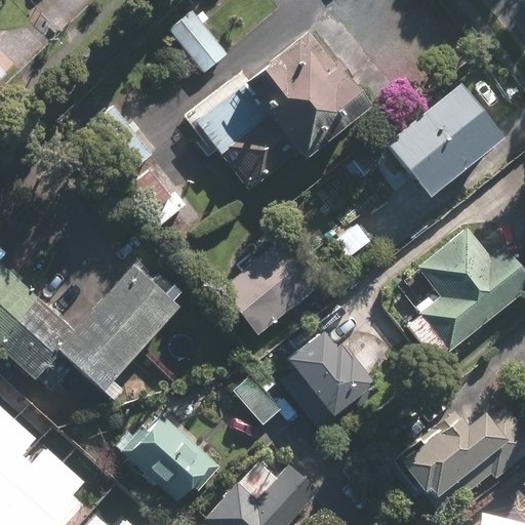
[(227,52),(193,8),(168,27),(203,72),(227,52)]
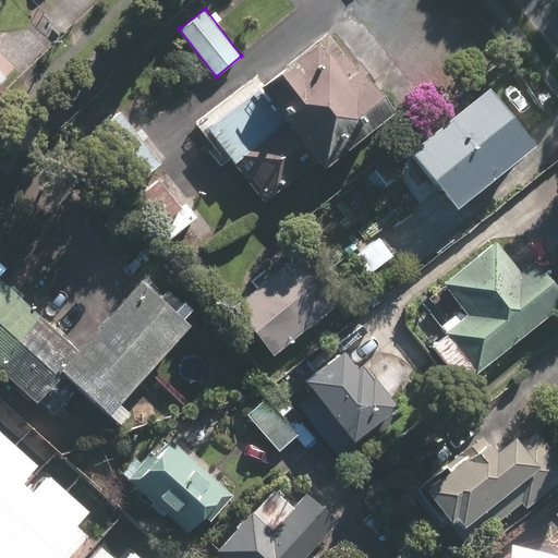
[(354,65),(328,31),(251,88),(278,123),(223,165),(259,210),(393,109),(372,82),(375,80),(361,60),(354,65)]
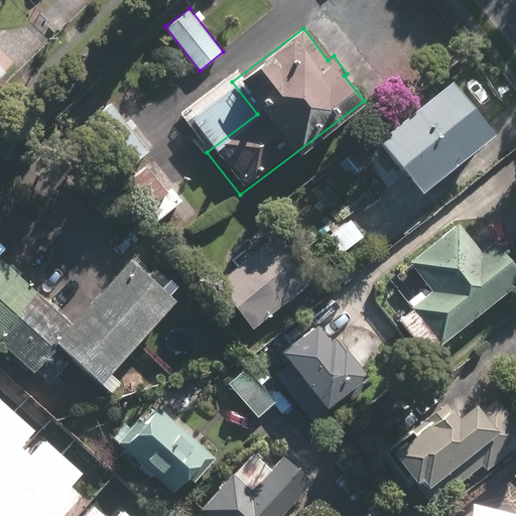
[(423,190),(496,131),(452,79),(379,138),(423,190)]
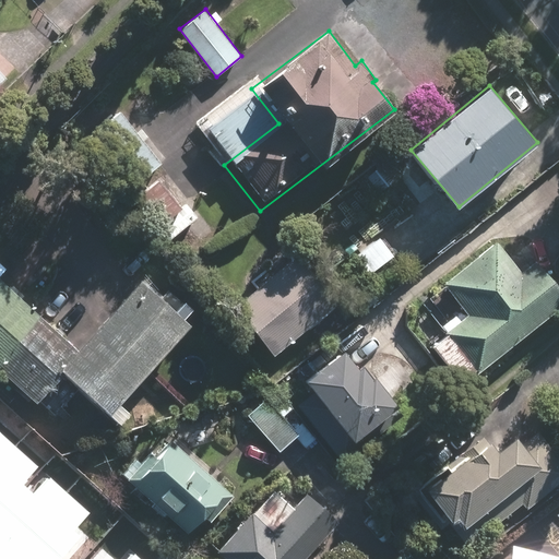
[(162,161),(120,110),(93,133),(134,183),(162,161)]
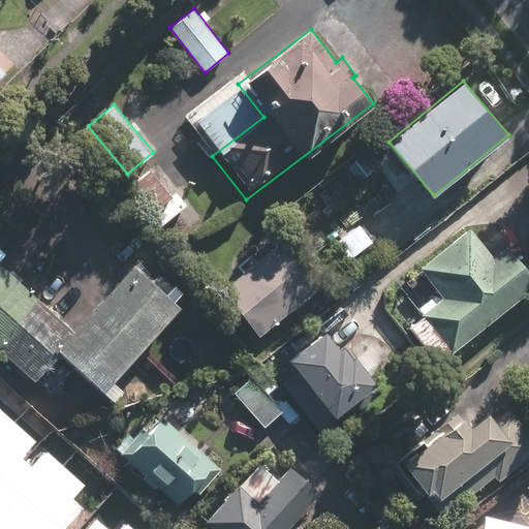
[(173,197),(151,169),(127,188),(150,216),(173,197)]
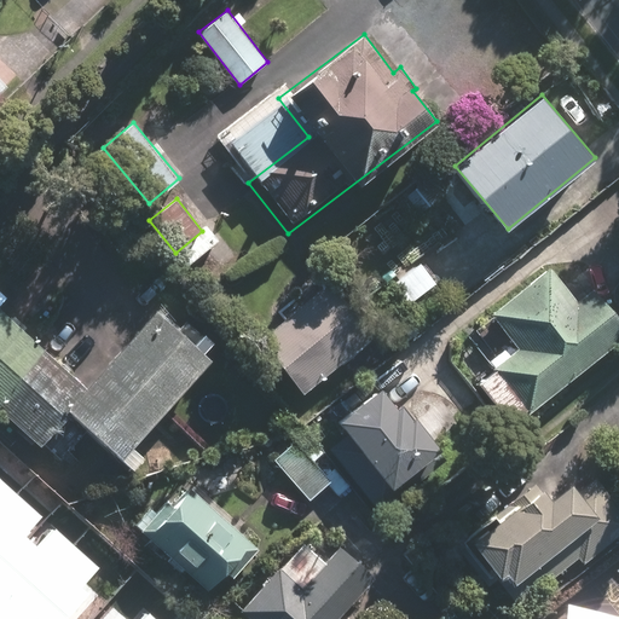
[(513,424),(618,339),(618,320),(593,289),(578,300),(551,266),(491,314),(519,348),(493,368),(496,370),(479,383),(513,424)]
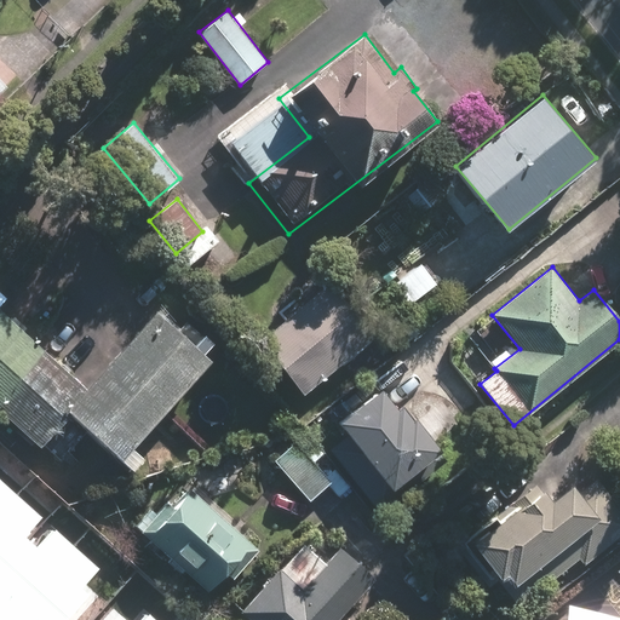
[(373,339),(332,283),(259,337),(300,392),(373,339)]
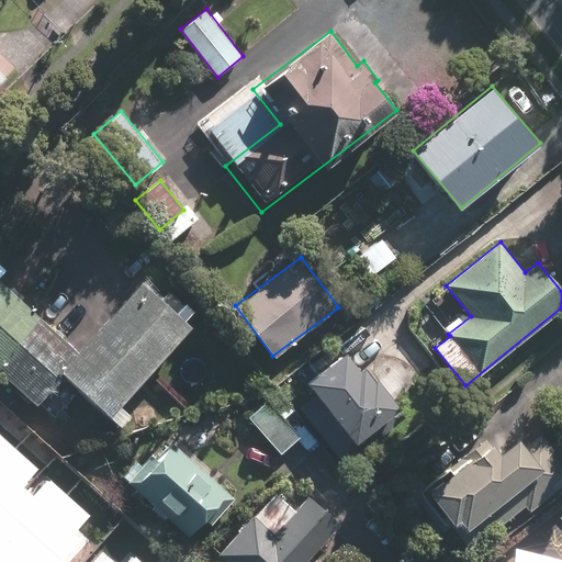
[(0,280),(0,369),(38,404),(65,374),(59,370),(77,351),(0,280)]
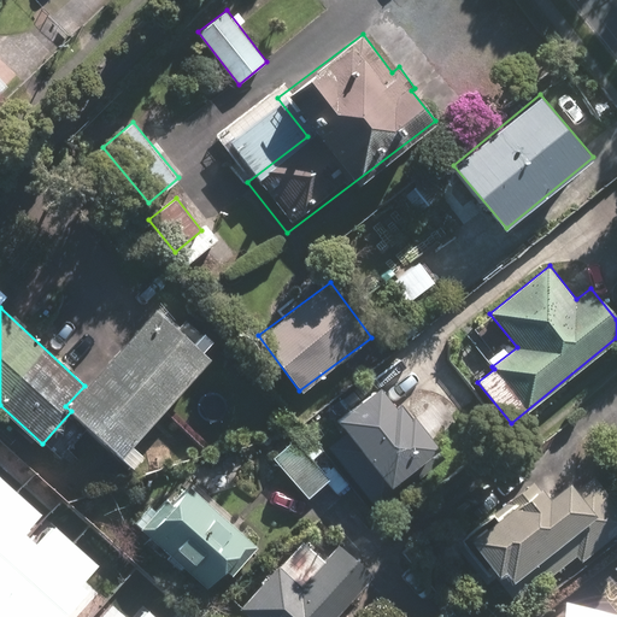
[(133,445),(212,357),(157,307),(84,386),(65,406),(71,411),(133,468),(145,456),(133,445)]
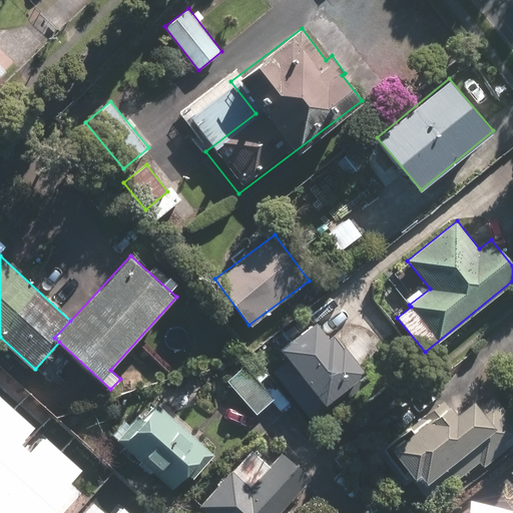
[(290,357),(273,370),(313,422),(369,380),(362,371),(364,369),(344,343),(342,345),(333,333),(328,337),(317,322),(283,348),(290,357)]
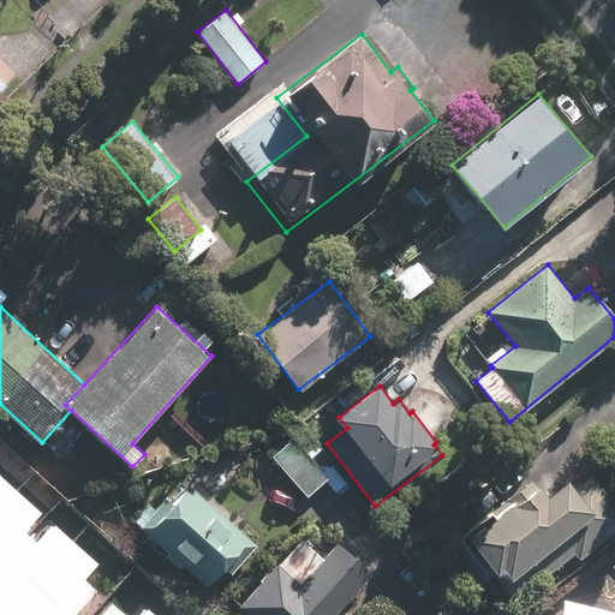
[(293,436),(272,455),(308,496),(330,476),(293,436)]
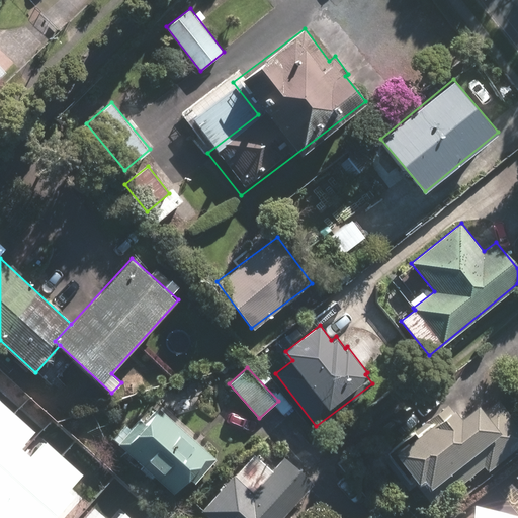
[(0,399),(0,517),(59,517),(79,497),(70,489),(82,476),(48,443),(32,458),(21,448),(36,432),(0,399)]
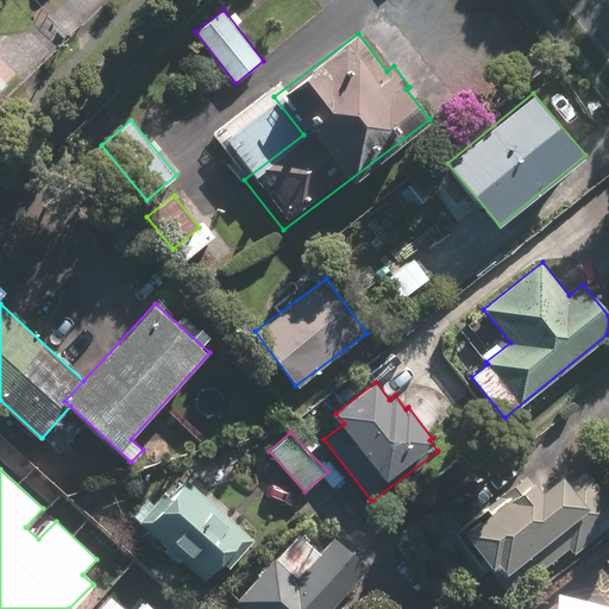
[(573,553),(608,525),(608,496),(586,469),(569,482),(562,473),(541,489),(534,478),(532,481),(527,473),(504,491),(508,496),(464,532),(487,560),(485,563),(509,594),(569,547),(573,553)]
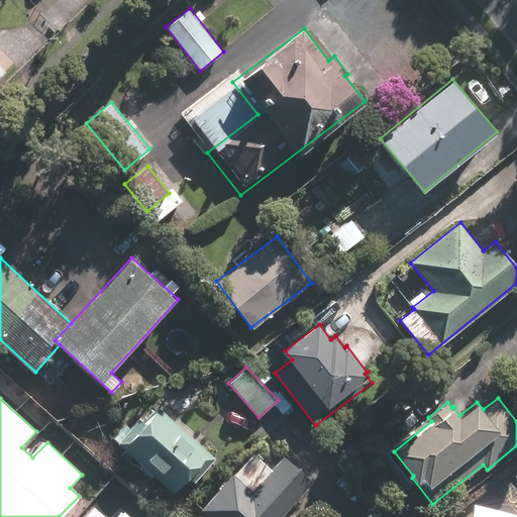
[(216,457),(159,405),(144,421),(140,418),(131,427),(127,423),(114,437),(143,464),(140,468),(150,477),(153,473),(175,492),(189,477),(195,482),(216,457)]
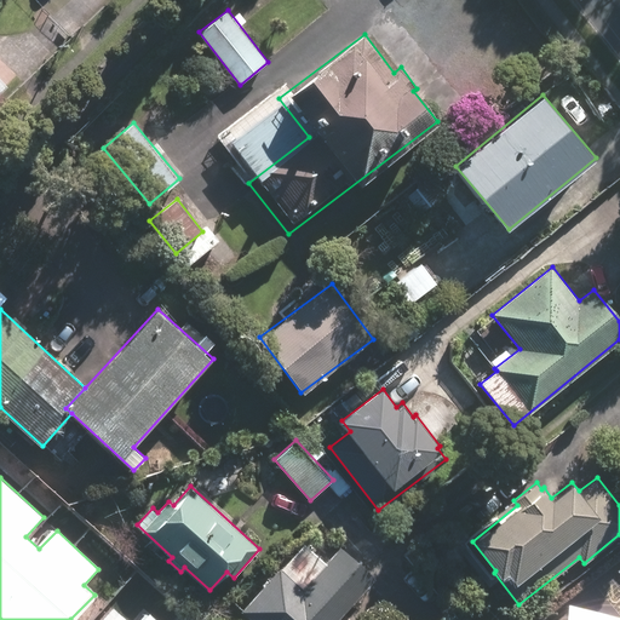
[(337,619),(375,577),(339,546),(326,561),(305,543),(283,568),(281,567),(241,613),(248,619),(337,619)]
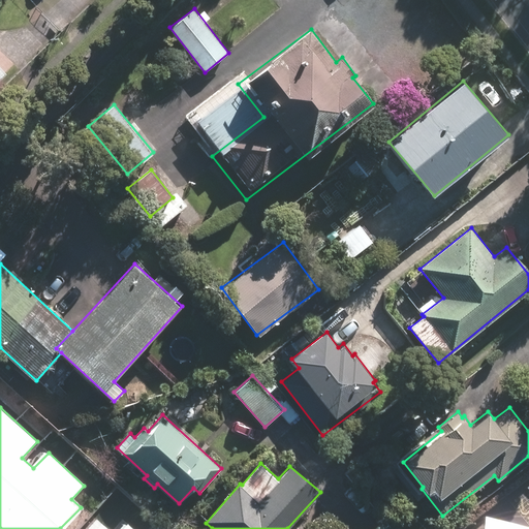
[(528,528),(528,526),(480,515),(475,528),(528,528)]
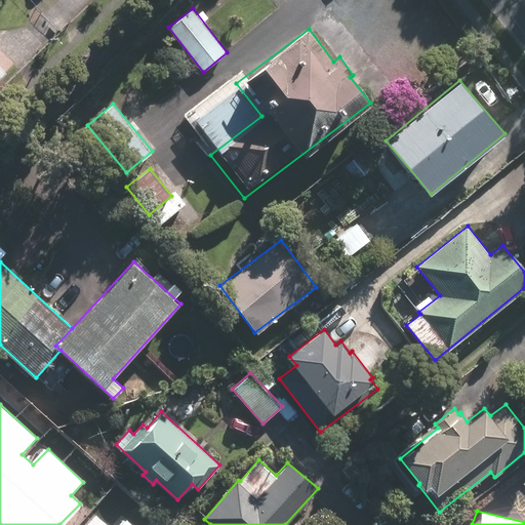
[(134,524),(120,512),(107,524),(134,524)]
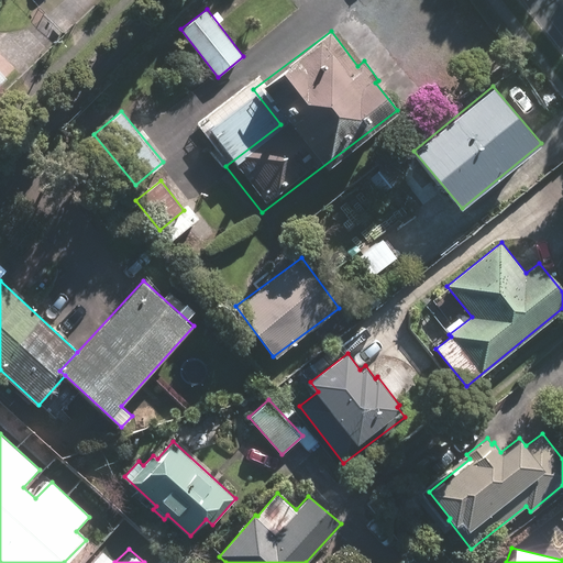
[(417,562),(409,553),(397,562),(417,562)]
